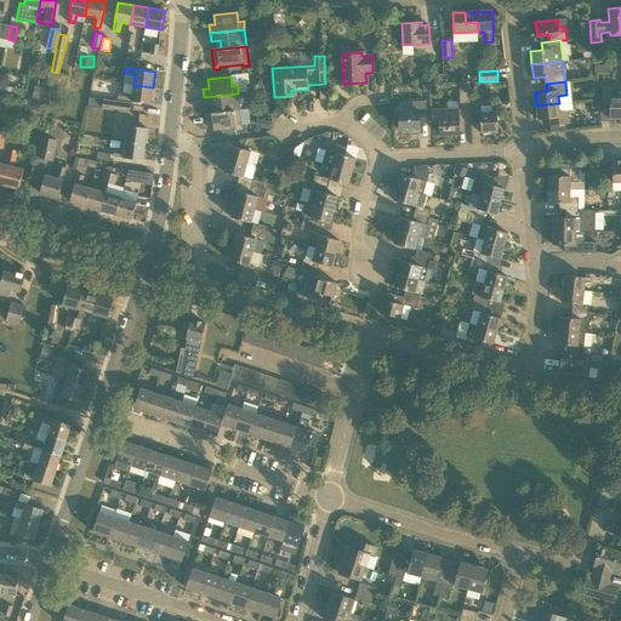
[(151,103),(153,87),(134,85),(132,95),(119,92),(118,98),(151,103)]
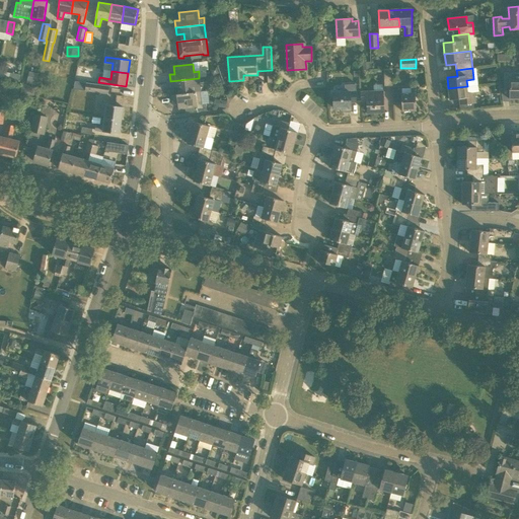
[(504,73),(504,89),(509,89),(509,98),(518,98),(518,72),(514,73),(504,73)]
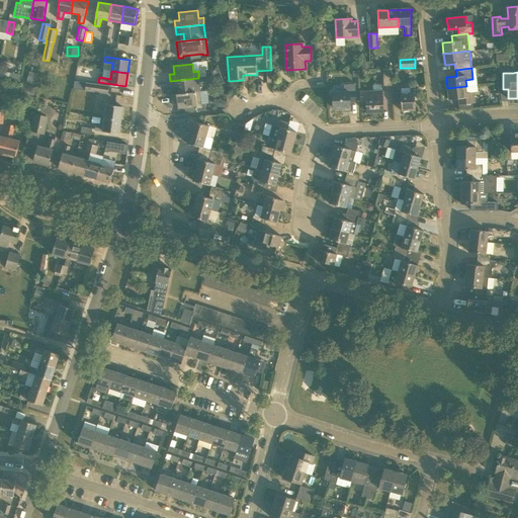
[(392,73),(383,73),(383,86),(392,86),(392,73)]
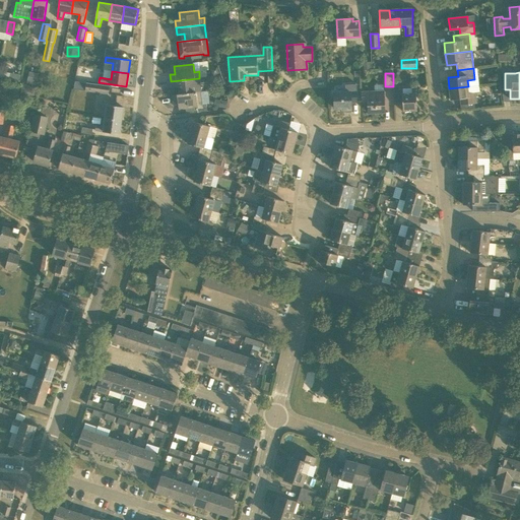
[(201,92),(199,78),(171,81),(172,88),(179,87),(180,94),(177,94),(173,95),(201,92)]
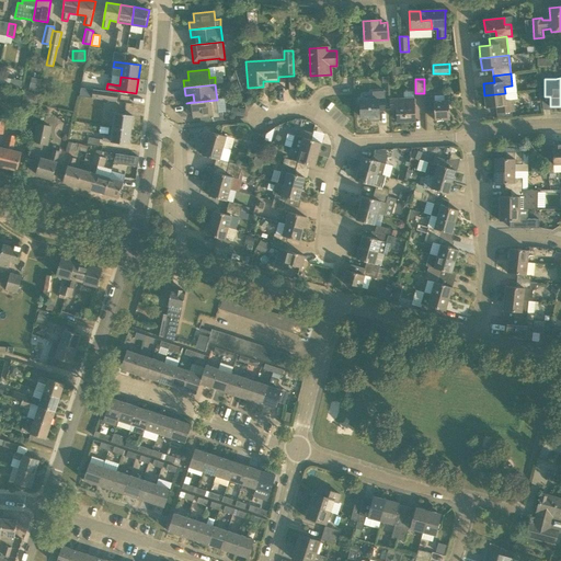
[(118,93),(107,91),(93,89),(92,98),(117,102),(118,93)]
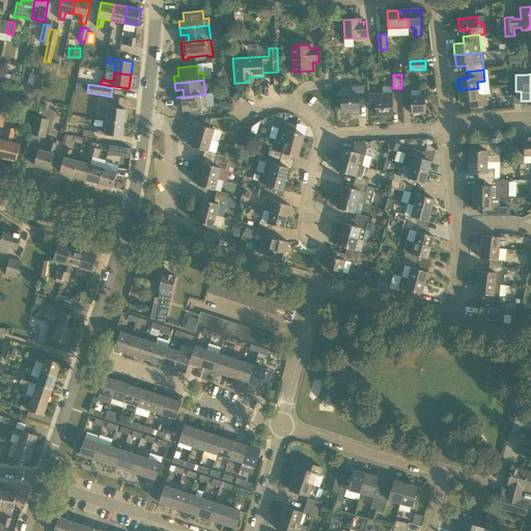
[(359,113),(359,104),(365,104),(364,86),(353,87),(353,94),(341,94),(342,111),(350,111),(350,113),(359,113)]
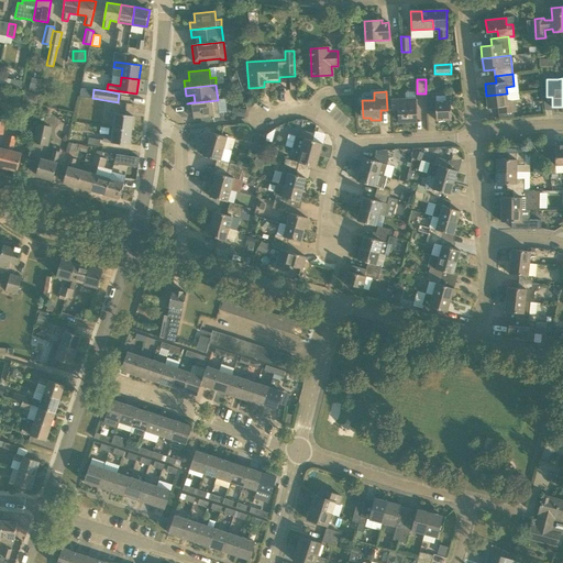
[(507,94),(486,96),(488,109),(498,108),(499,114),(500,114),(514,112),(517,112),(515,100),(507,101),(507,94)]
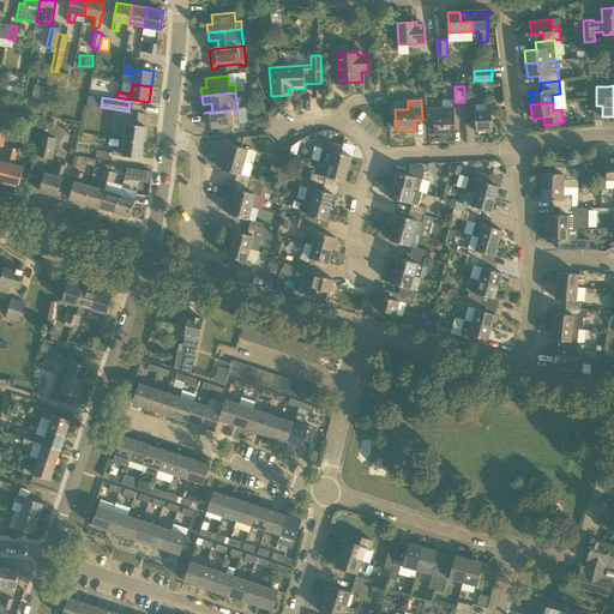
[(475,106),(465,106),(465,122),(475,121),(476,132),(492,131),(492,119),(494,119),(493,104),(483,104),(483,109),(475,110),(475,106)]
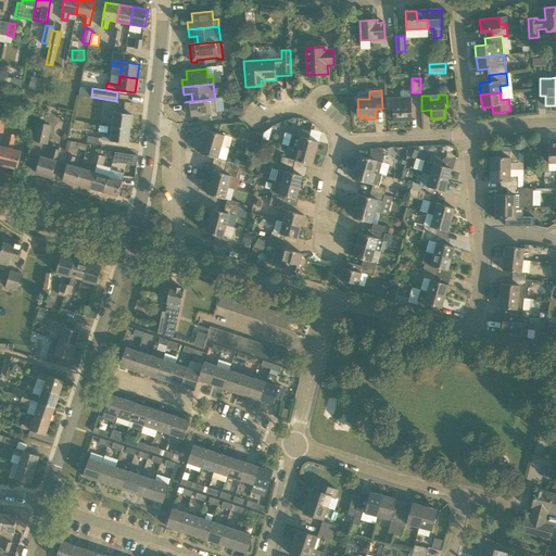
[(412,119),(411,98),(387,98),(387,109),(393,109),(394,121),(412,119)]
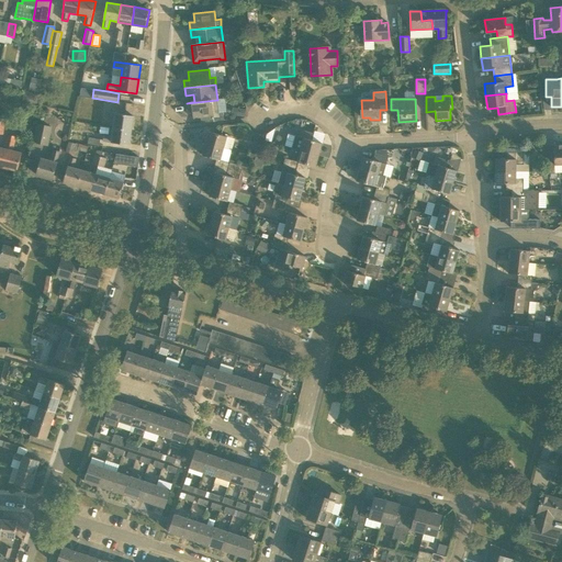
[(218,113),(217,100),(187,103),(187,110),(192,110),(193,119),(201,117),(201,123),(224,120),(223,112),(218,113)]
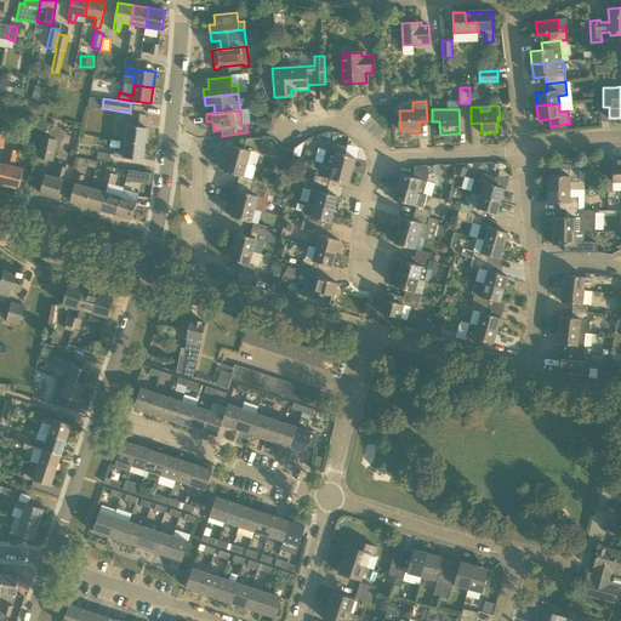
[(126,141),(144,144),(147,127),(118,124),(118,130),(127,132),(126,141)]
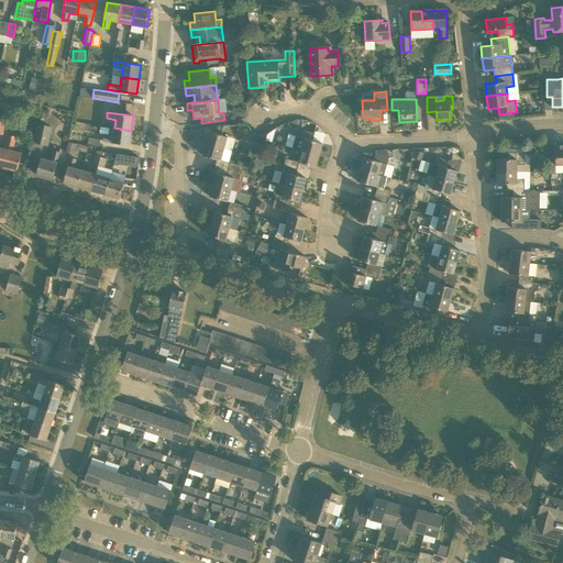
[(52,128),(37,123),(33,143),(47,146),(52,128)]
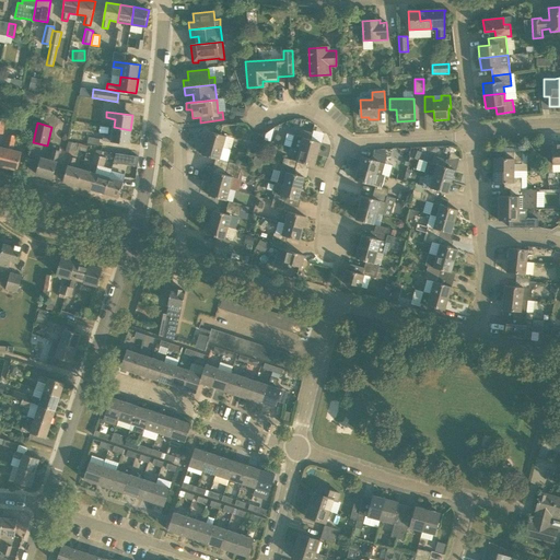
[(128,144),(130,130),(114,127),(113,136),(103,135),(103,141),(128,144)]
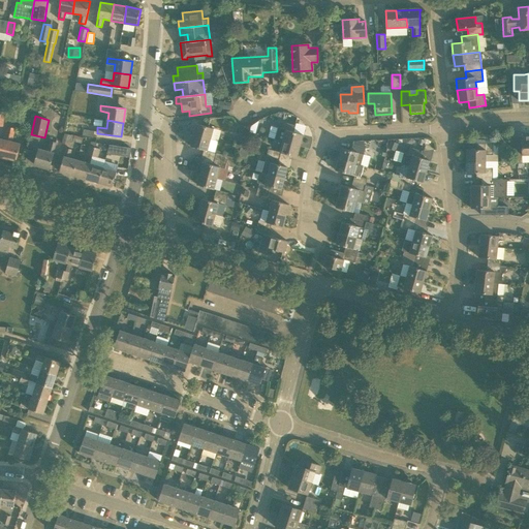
[(283,142),(300,146),(303,134),(293,132),(296,126),(283,123),(281,129),(286,130),(283,142)]
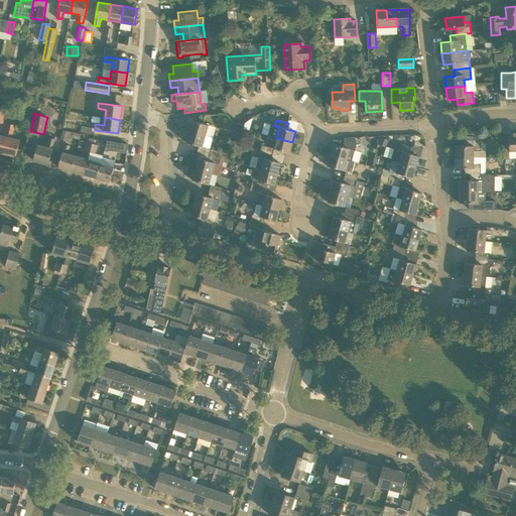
[(206,136),(209,125),(191,121),(188,131),(206,136)]
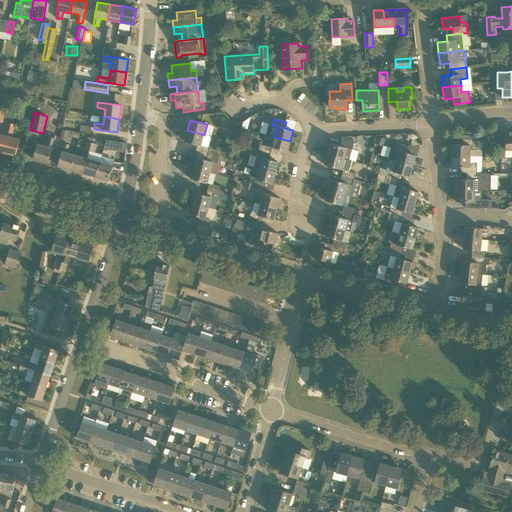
[(226,141),(236,144),(242,124),(236,122),(232,136),(227,135),(226,141)]
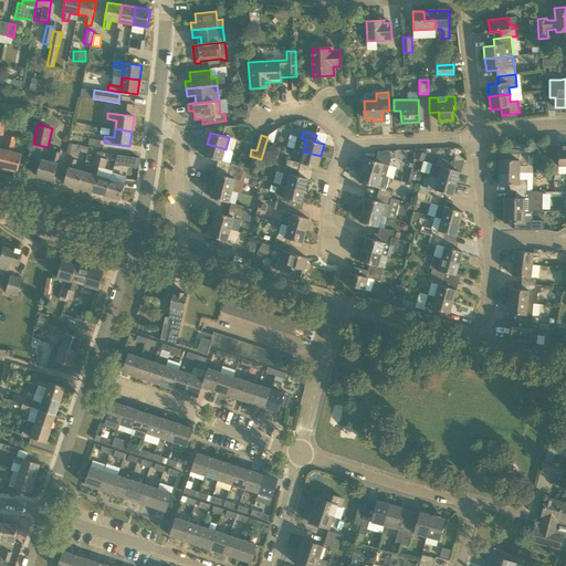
[(0,167),(18,171),(22,155),(12,153),(16,138),(9,136),(6,150),(0,148),(0,167)]
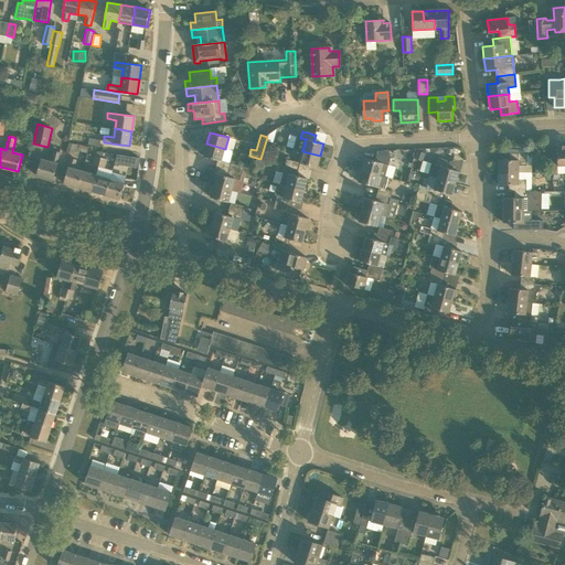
[(76,145),(68,142),(66,152),(74,155),(75,151),(77,152),(78,150),(87,153),(87,150),(88,147),(76,144),(76,145)]
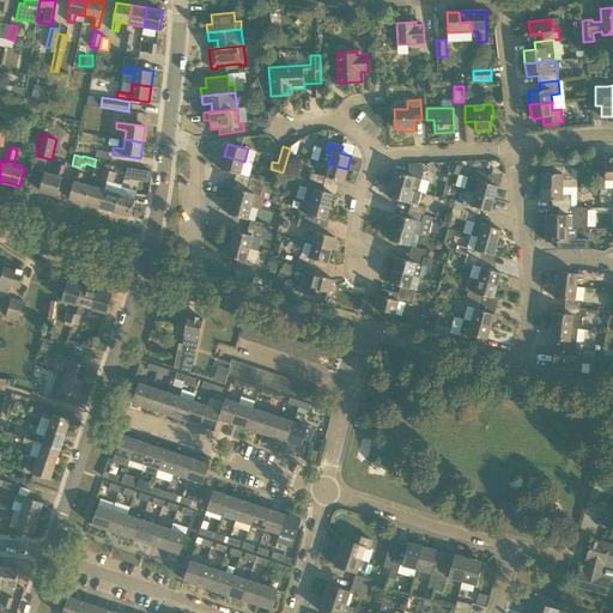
[(241,175),(244,162),(224,156),(220,169),(241,175)]
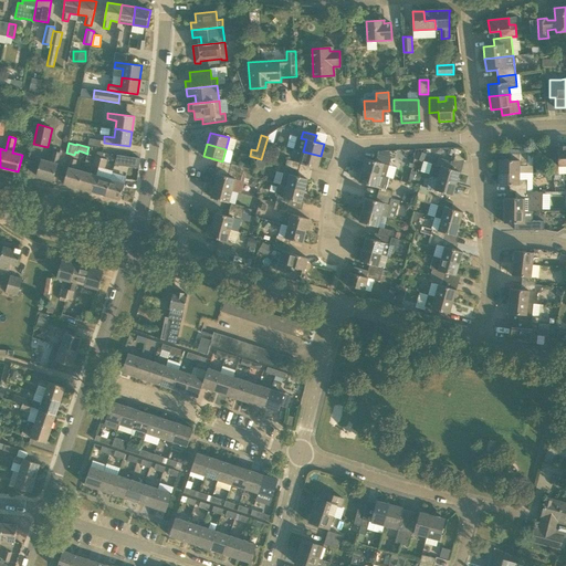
[(558,166),(565,165),(565,146),(557,146),(558,160),(552,160),(553,175),(558,175),(558,166)]
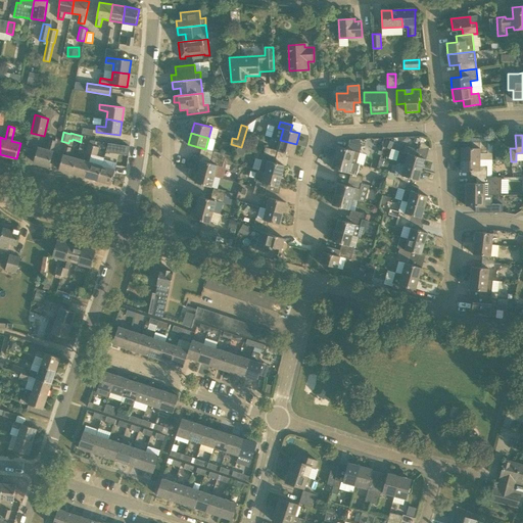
[(55,141),(52,140),(50,140),(47,150),(39,147),(34,162),(48,167),(53,151),(55,141)]
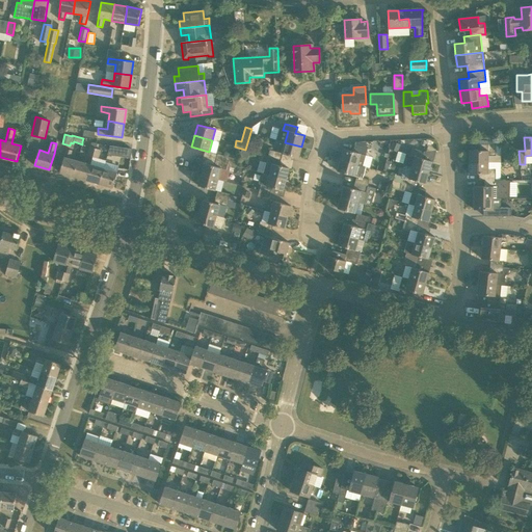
[(301,147),(285,142),(282,153),(283,154),(298,158),(301,147)]
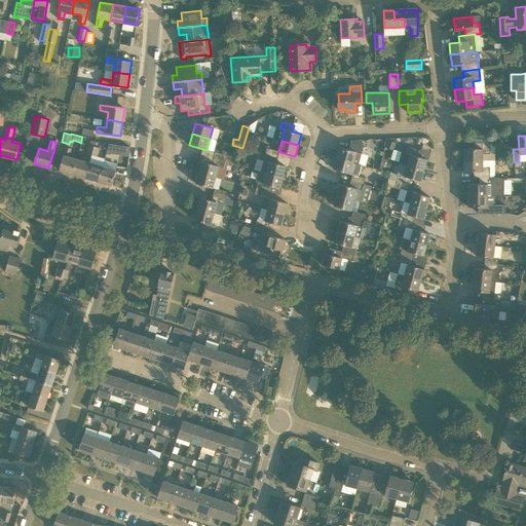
[(490,143),(474,143),(474,149),(463,149),(463,160),(483,160),(483,154),(490,154),(490,143)]
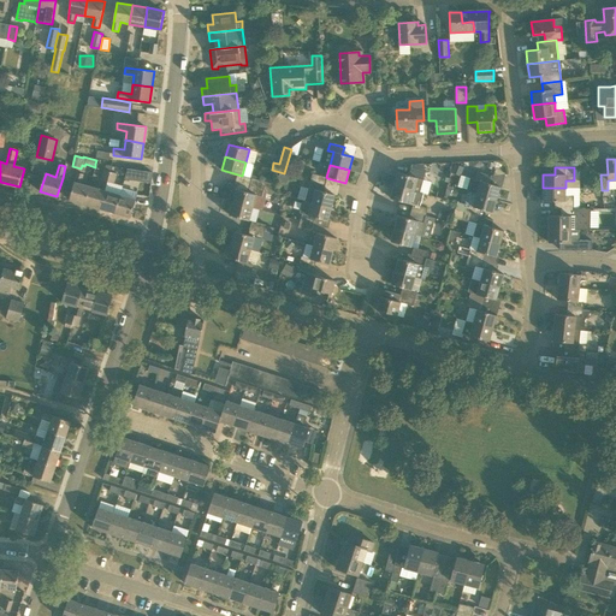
[(126,179),(142,181),(143,171),(129,169),(126,179)]
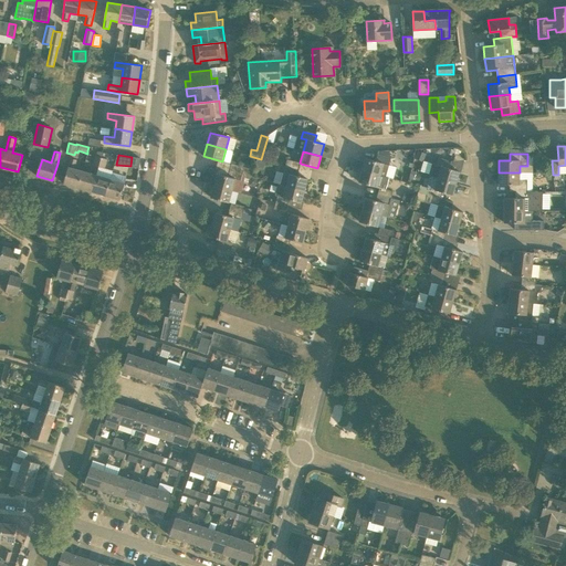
[(386,177),(391,158),(377,155),(376,161),(366,158),(363,170),(386,177)]
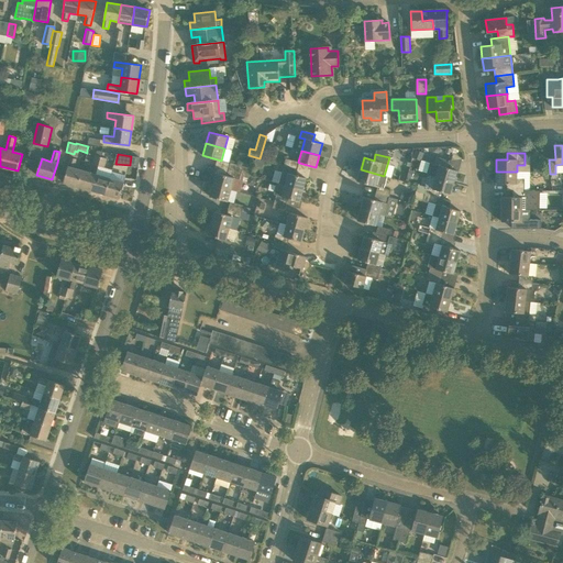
[(83,170),(74,168),(76,159),(70,157),(63,183),(77,187),(83,170)]
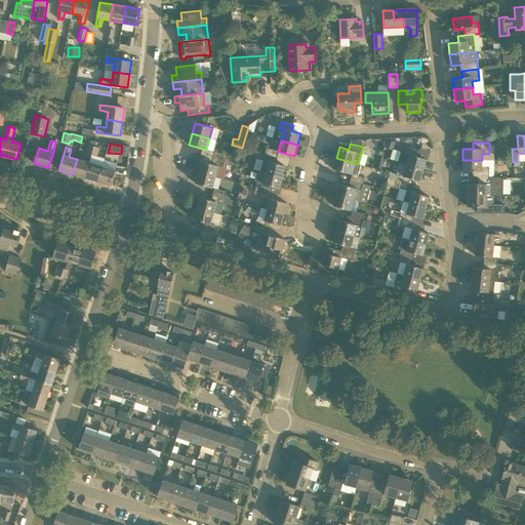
[(398,163),(406,165),(423,170),(427,159),(417,156),(418,151),(406,147),(404,153),(401,152),(398,163)]
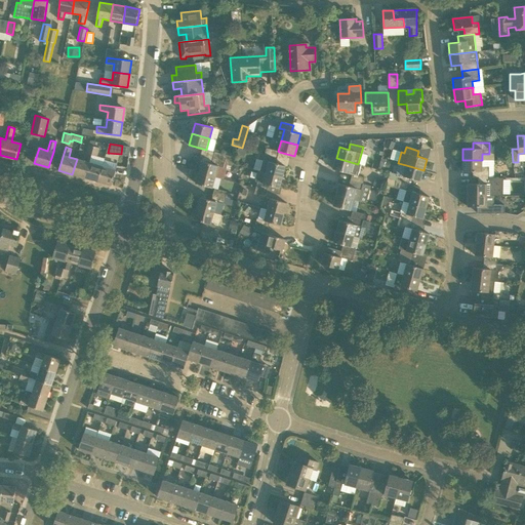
[(267,149),(265,154),(277,157),(279,152),(278,151),(267,148),(267,149)]
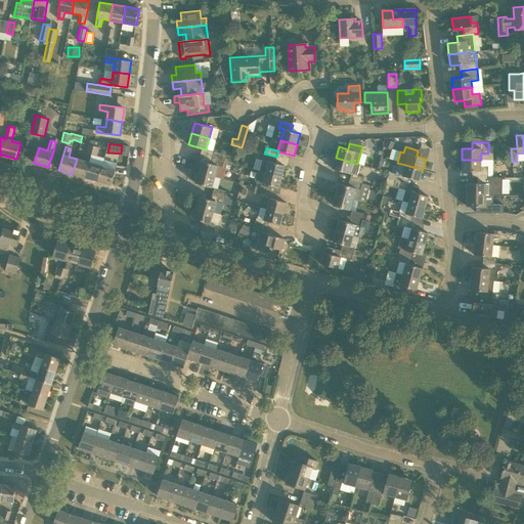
[(224,161),(227,162),(233,164),(235,158),(214,151),(212,158),(224,161)]
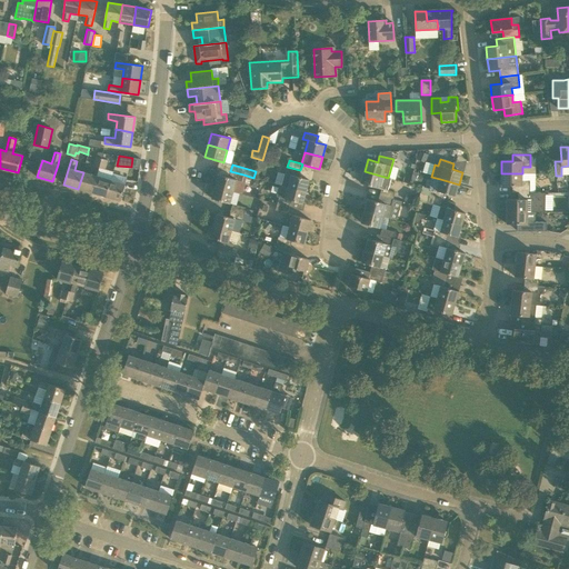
[(300,170),(287,167),(282,166),(280,172),(286,173),(282,186),(306,192),(309,180),(299,177),(300,170)]
